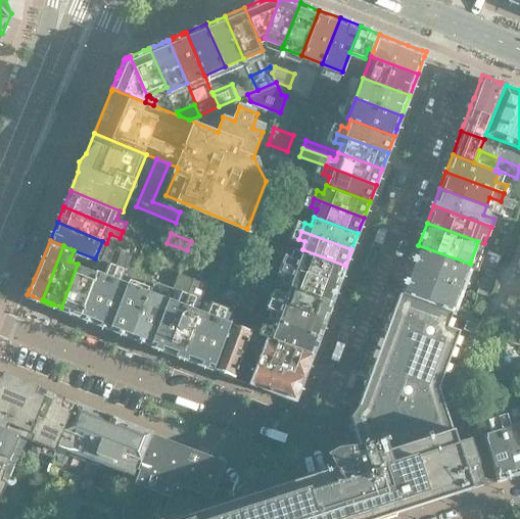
[(462,287),(470,264),(418,245),(410,268),(462,287)]
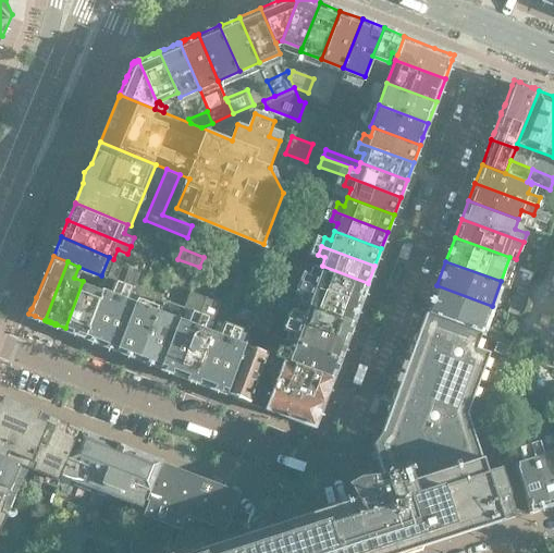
[(145,282),(148,272),(132,266),(127,275),(145,282)]
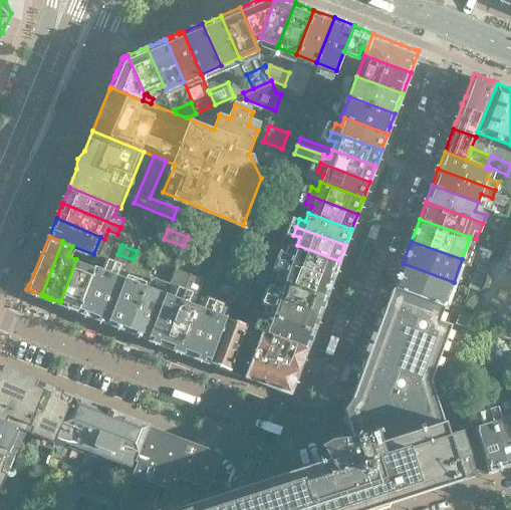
[(333,278),(339,261),(297,245),(293,254),(287,251),(284,260),(333,278)]
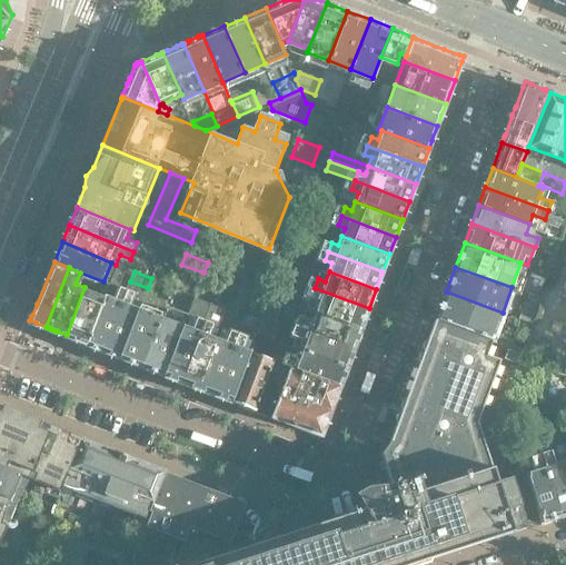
[(105,349),(128,288),(119,285),(115,296),(107,293),(106,295),(87,343),(105,349)]
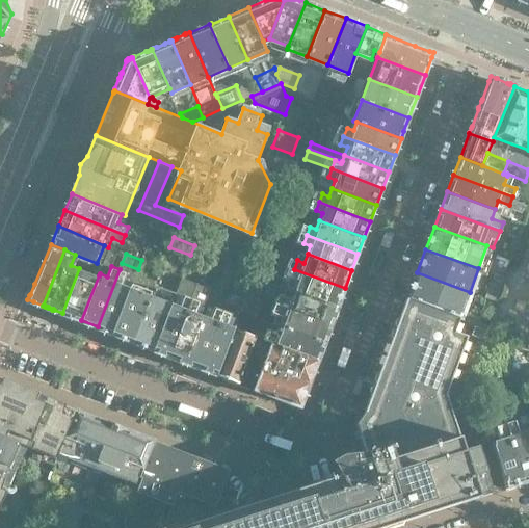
[(81,320),(99,275),(79,268),(62,313),(77,319),(78,318),(81,319),(80,320),(81,320)]
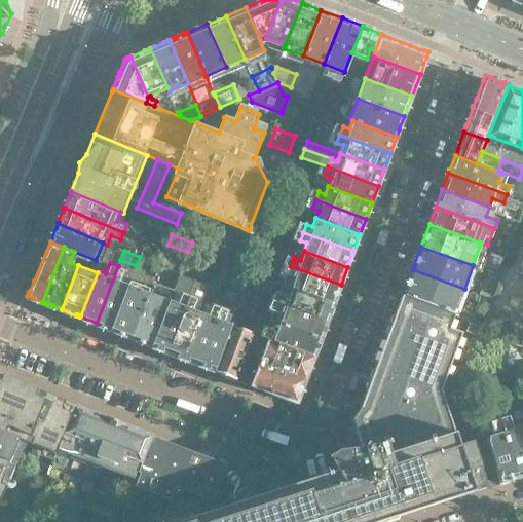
[(112,329),(129,283),(122,280),(126,269),(118,266),(97,323),(112,329)]
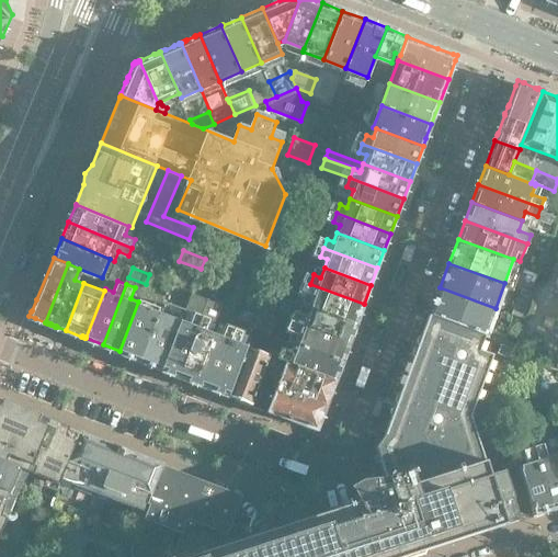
[(364,304),(310,284),(307,293),(314,295),(310,305),(356,322),(364,304)]
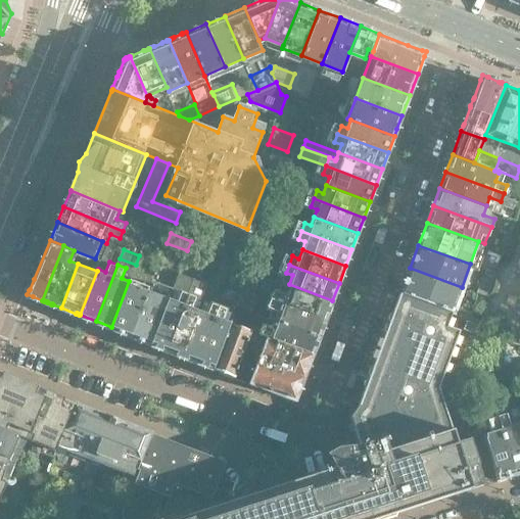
[(453,310),(462,287),(410,268),(402,291),(453,310)]
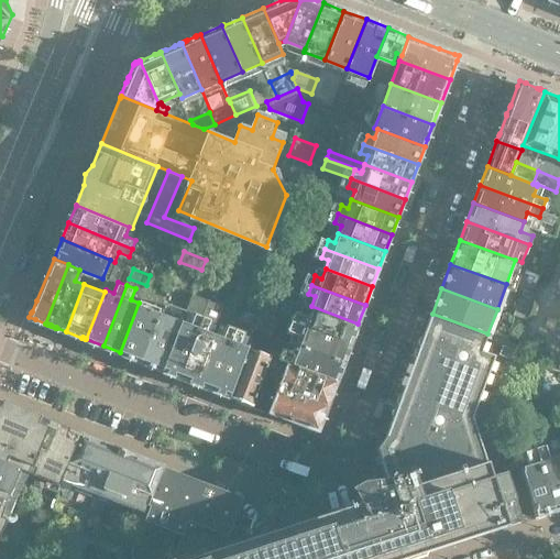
[(204,315),(180,375),(197,382),(216,332),(228,300),(211,294),(204,315)]
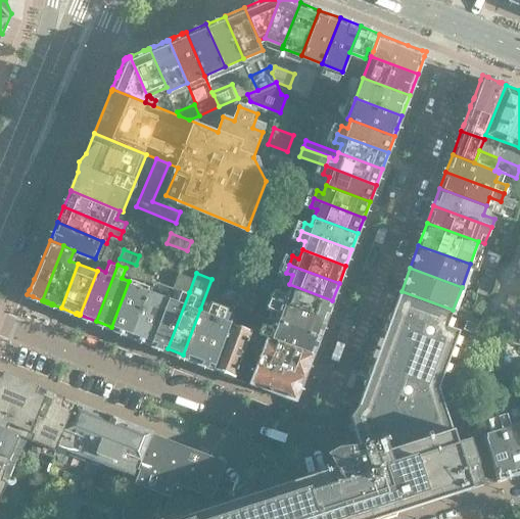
[(132,335),(149,289),(129,281),(111,327),(132,335)]
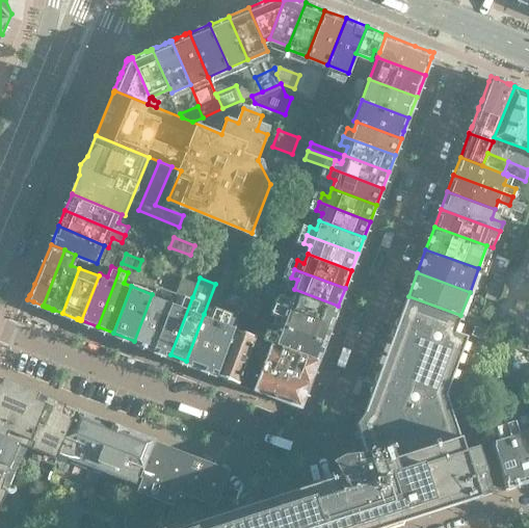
[(332,323),(338,306),(294,289),(291,298),(284,295),(281,304),(332,323)]
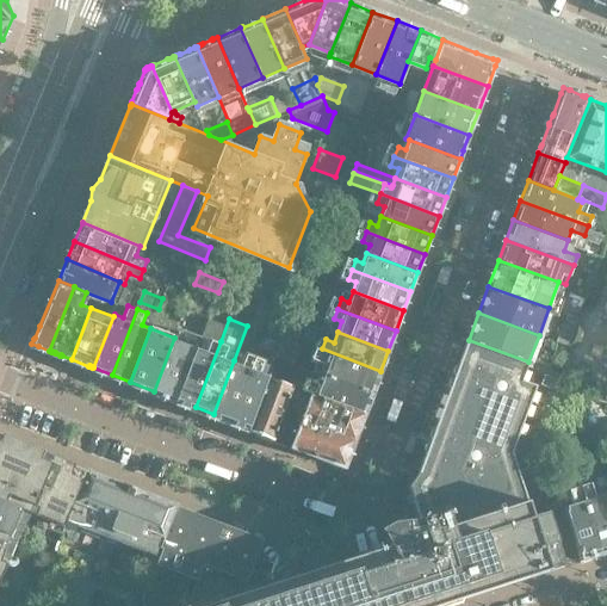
[(154,391),(178,400),(198,346),(174,338),(154,391)]
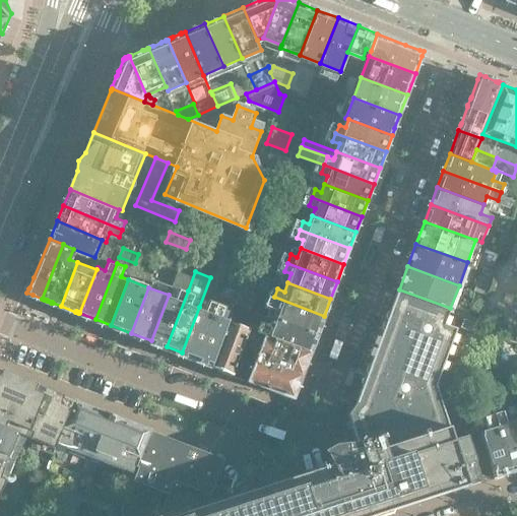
[(167,346),(188,291),(180,287),(176,298),(169,295),(151,340),(167,346)]
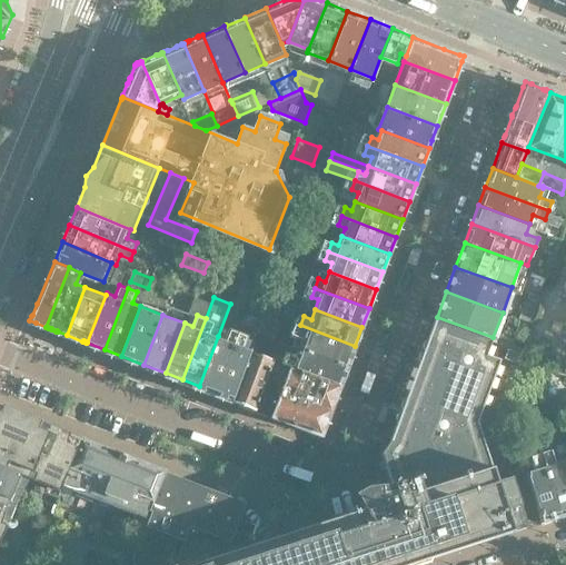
[(404,564),(527,525),(526,521),(520,504),(507,461),(473,472),(465,447),(497,436),(493,424),(470,415),(476,402),(463,397),(469,379),(478,383),(495,338),(493,337),(437,317),(391,438),(384,449),(383,449),(394,483),(381,484),(368,485),(356,492),(356,494),(358,493),(363,506),(364,507),(249,544),(248,541),(249,536),(235,531),(231,539),(231,538),(227,552),(262,564),(404,564)]
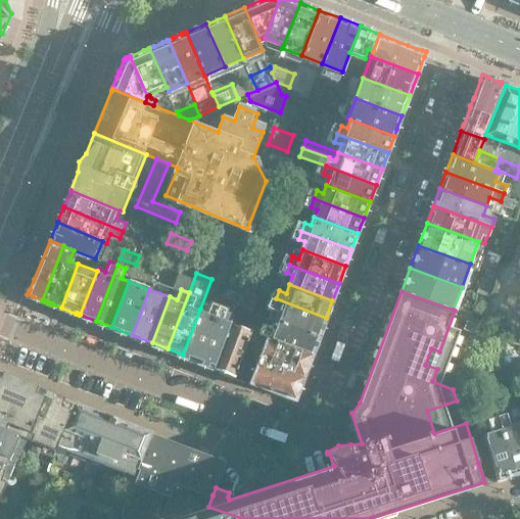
[(326,318),(276,298),(273,307),(280,310),(276,319),(320,335),(326,318)]
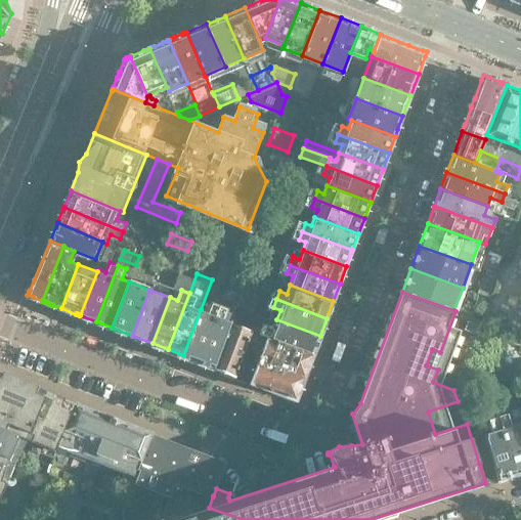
[(199,361),(220,305),(212,302),(208,312),(201,309),(183,355),(199,361)]
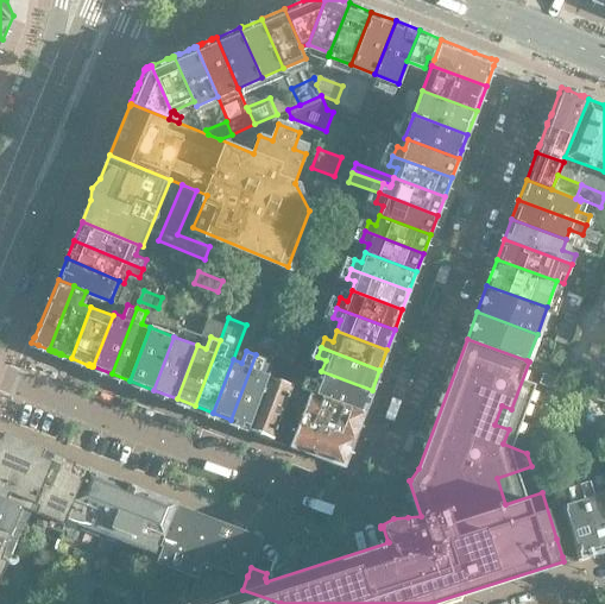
[(273,436),(284,410),(295,383),(302,363),(277,353),(269,373),(249,427),(273,436)]
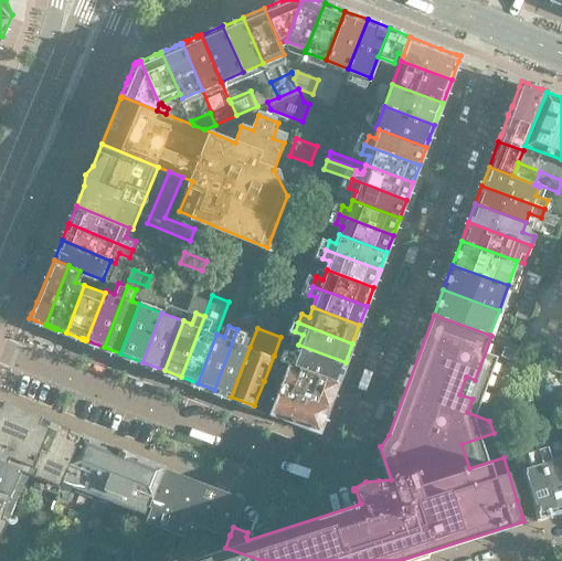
[(231,397),(250,347),(242,343),(246,332),(237,329),(214,390),(231,397)]
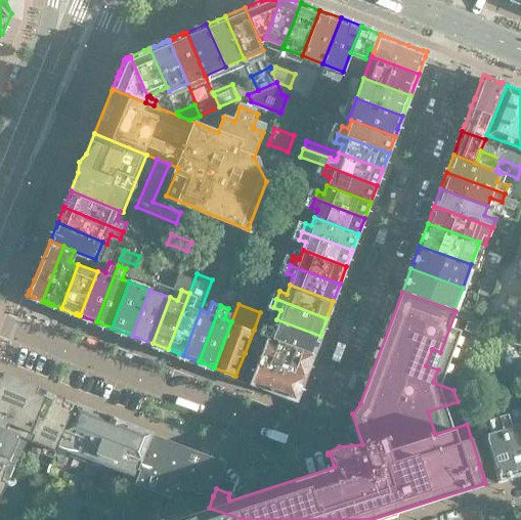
[(314,353),(320,336),(276,319),(273,328),(266,326),(264,334),(263,334),(314,353)]
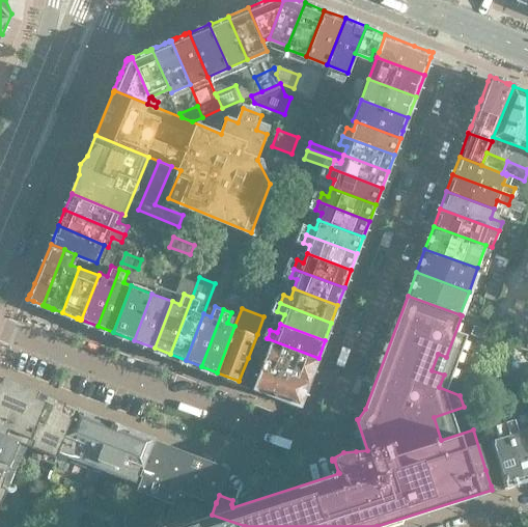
[(318,358),(267,338),(268,338),(257,334),(248,358),(309,381),(318,358)]
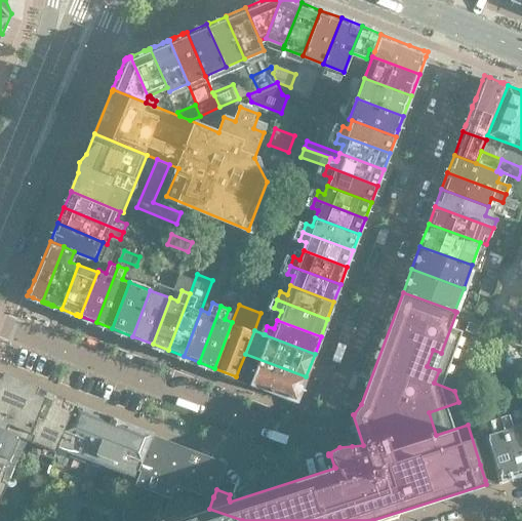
[(298,396),(306,376),(245,354),(236,376),(293,398),(297,400),(298,396)]
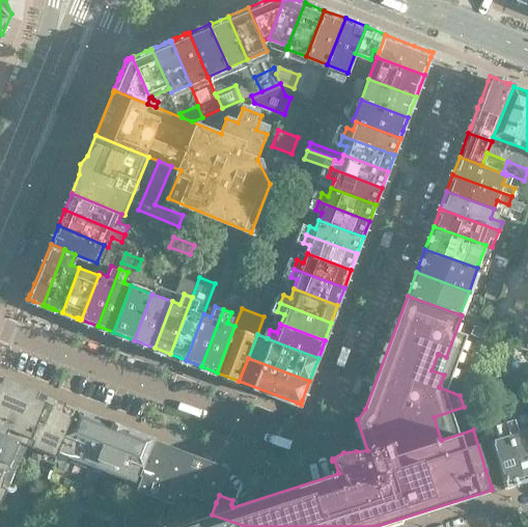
[(0,507),(26,444),(58,456),(78,407),(77,407),(77,408),(47,394),(46,396),(7,381),(4,384),(0,386),(0,385),(0,507)]
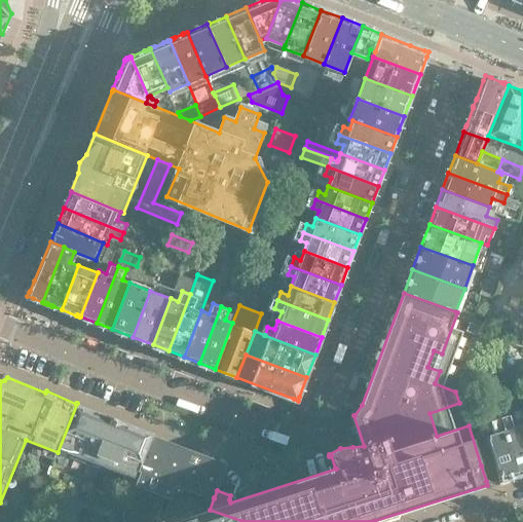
[(137,476),(153,433),(77,403),(58,452),(55,459),(134,490),(139,477),(137,476)]
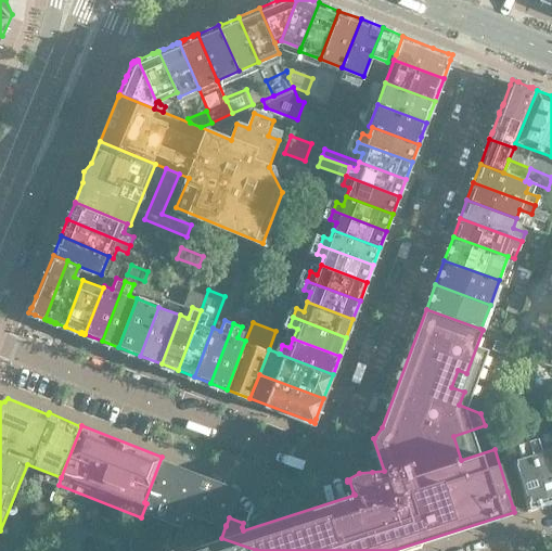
[(551,455),(549,447),(540,450),(537,439),(528,443),(548,501),(551,499),(551,455)]
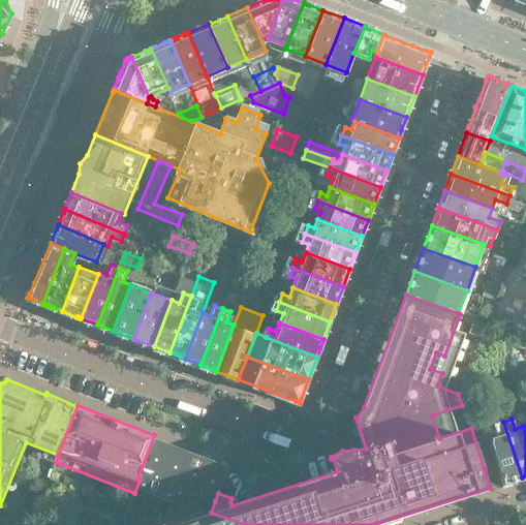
[(522,477),(503,422),(496,424),(499,434),(491,436),(503,475),(502,476),(504,483),(505,483),(522,477)]
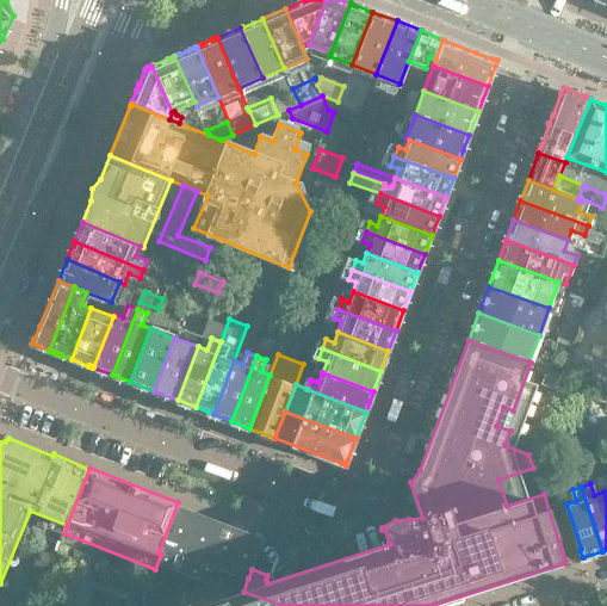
[(252,569),(265,537),(178,502),(159,552),(161,554),(155,569),(146,597),(147,601),(160,605),(186,605),(191,605),(208,562),(248,577),(248,579),(252,569)]
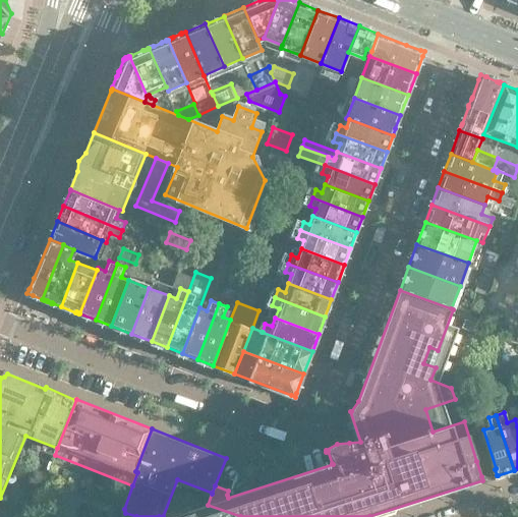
[(240,516),(208,505),(212,493),(177,479),(163,516),(159,516),(136,516),(125,513),(126,516),(240,516)]
